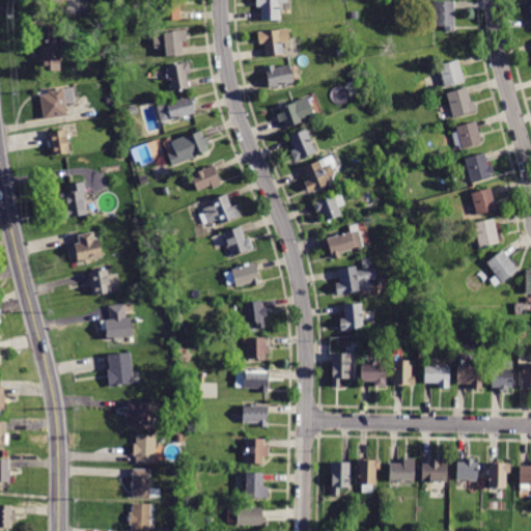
[(179,21),(163,21),(163,0),(184,0),(184,6),(179,6),(179,21)]
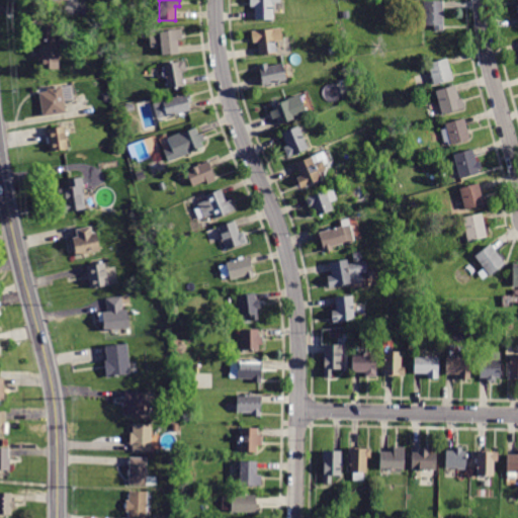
[(278,0),(278,3),(271,4),(271,20),(255,20),(255,7),(250,7),(249,0),(278,0)]
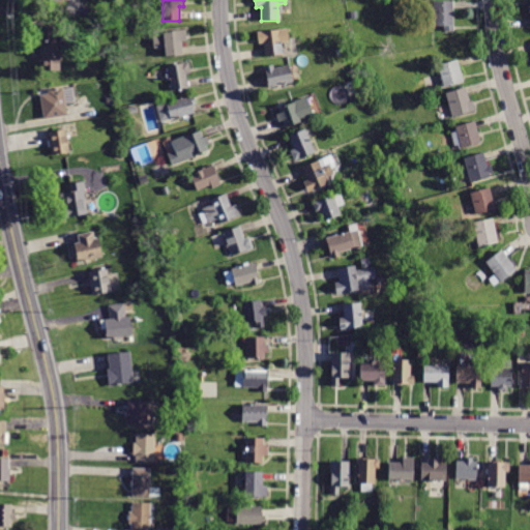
[(454,26),(434,26),(434,2),(453,1),(454,26)]
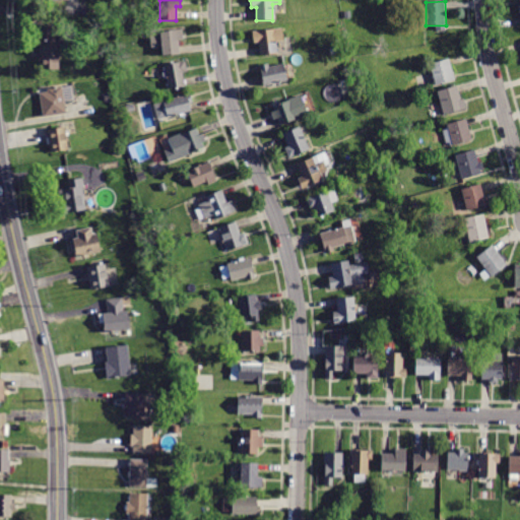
[(344,19),(344,11),(351,11),(352,19),(344,19)]
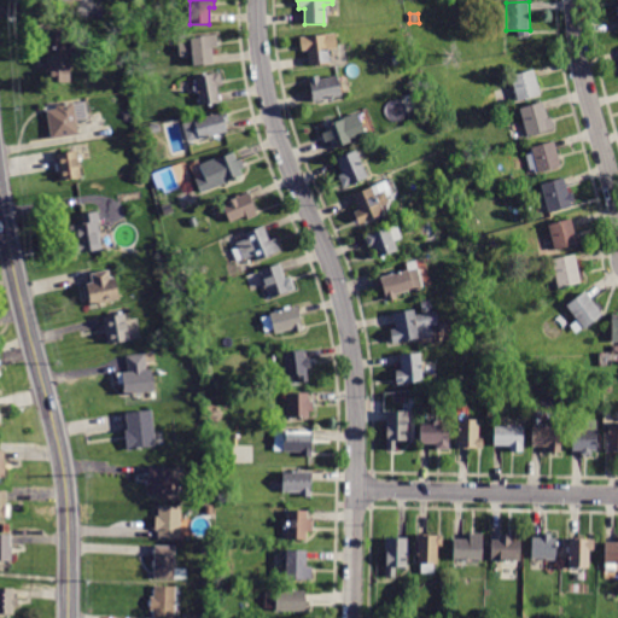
[(70,82),(46,82),(47,33),(65,33),(65,48),(70,48),(70,82)]
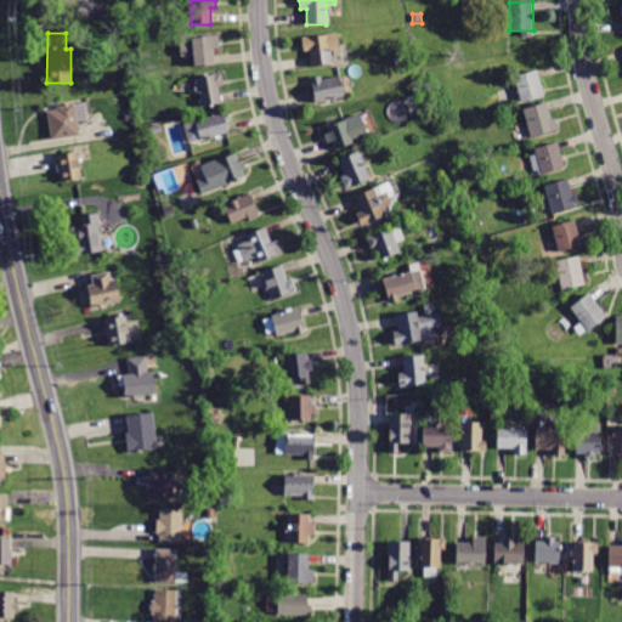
[(329,52),(331,64),(310,67),(309,51),(304,52),(301,38),(337,34),(338,51),(329,52)]
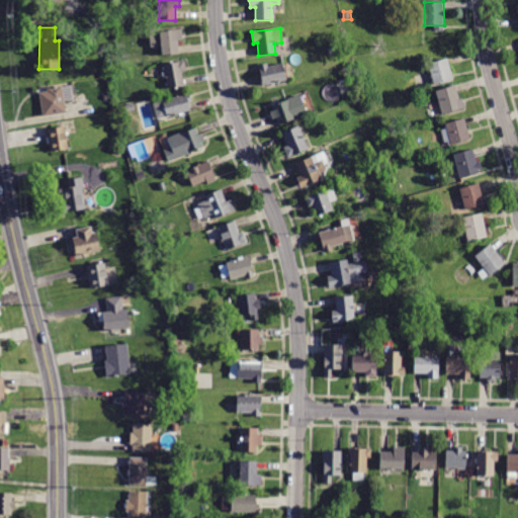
[(178,54),(178,55),(161,57),(160,47),(150,48),(149,32),(181,29),(181,40),(177,41),(178,54)]
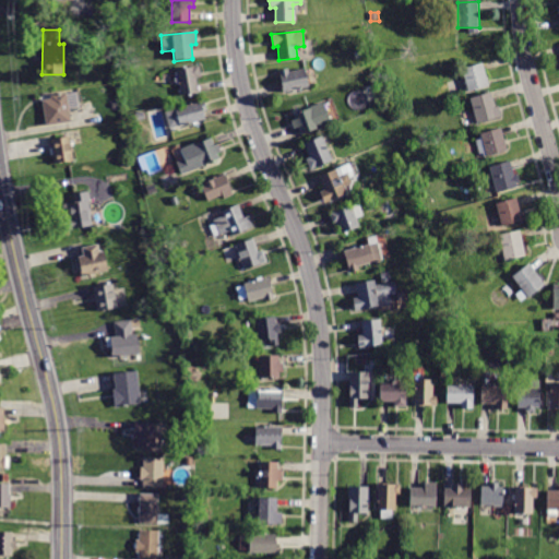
[(356,60),(354,51),(360,50),(363,58),(356,60)]
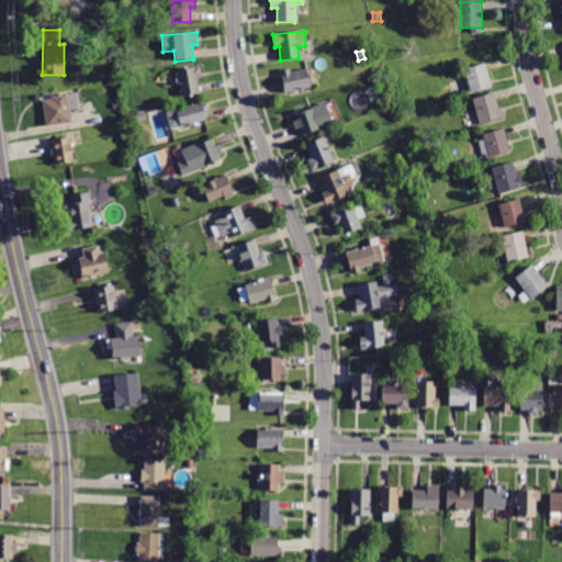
[(121,69),(120,56),(130,56),(130,68),(121,69)]
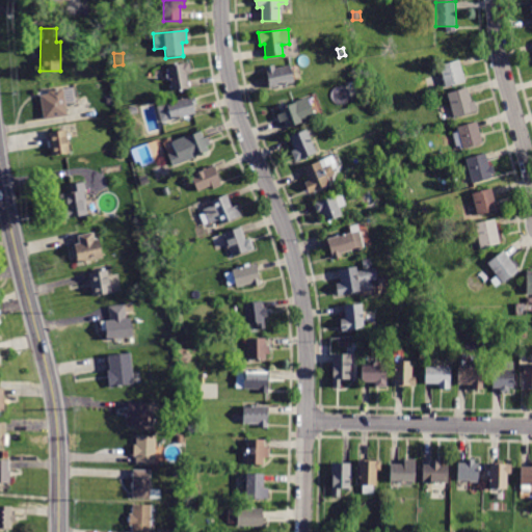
[(466,83),(446,88),(441,67),(459,60),(466,83)]
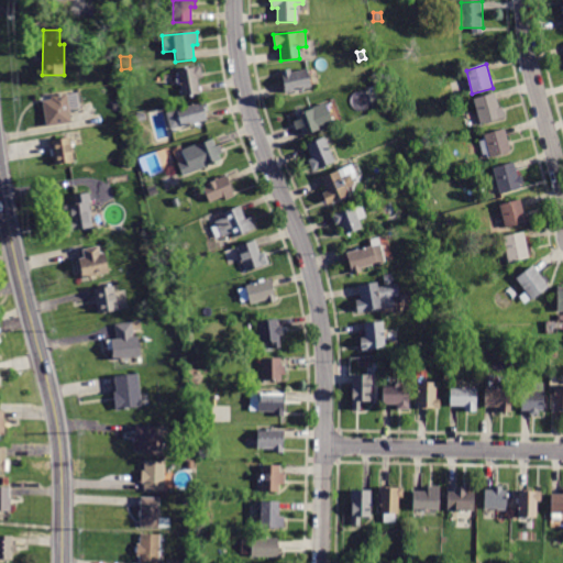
[(200,66),(202,78),(197,78),(200,94),(181,97),(177,70),(200,66)]
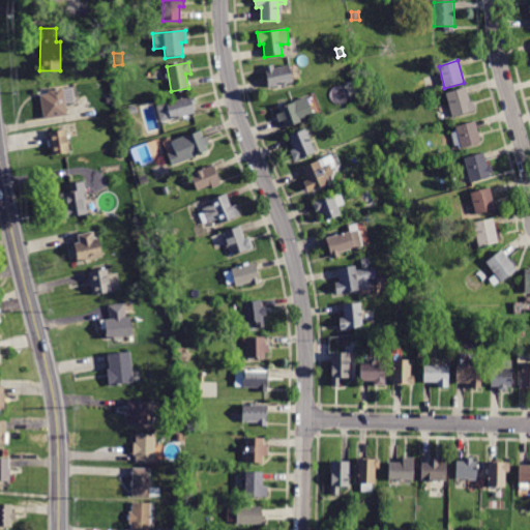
[(268,88),(264,67),(273,65),(274,69),(289,66),(292,83),(268,88)]
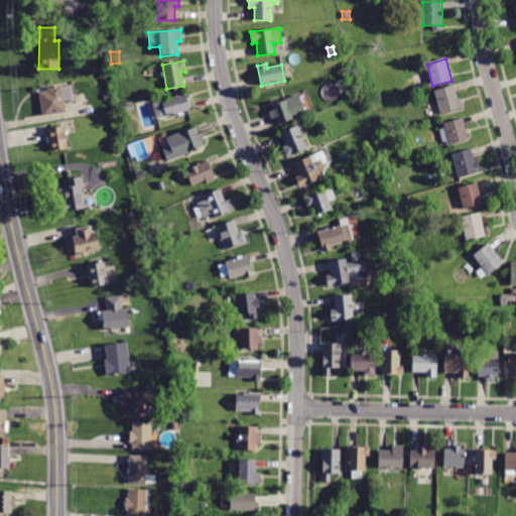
[(345,81),(343,73),(353,70),(356,78),(345,81)]
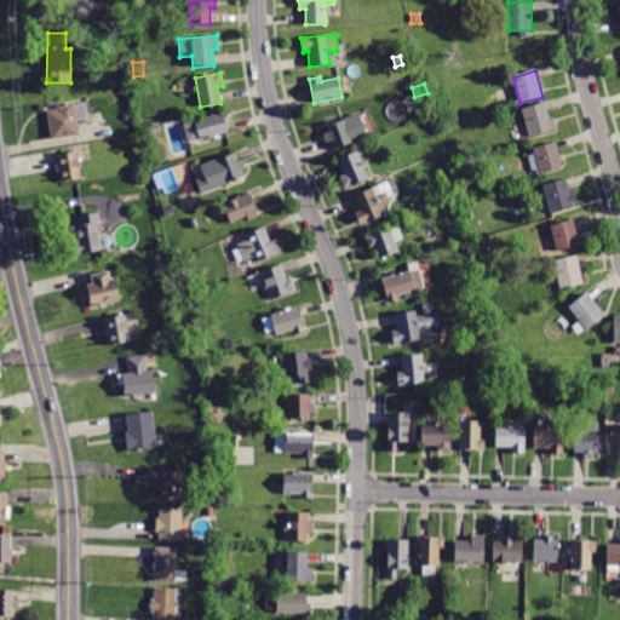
[(80,136),(52,141),(47,113),(57,110),(57,105),(74,102),(74,104),(86,102),(90,120),(78,122),(80,136)]
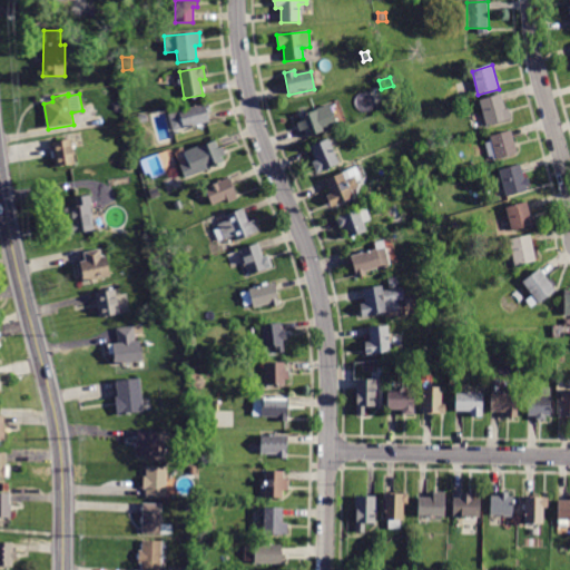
[(505,109),(509,108),(511,120),(487,126),(480,100),(501,95),(505,109)]
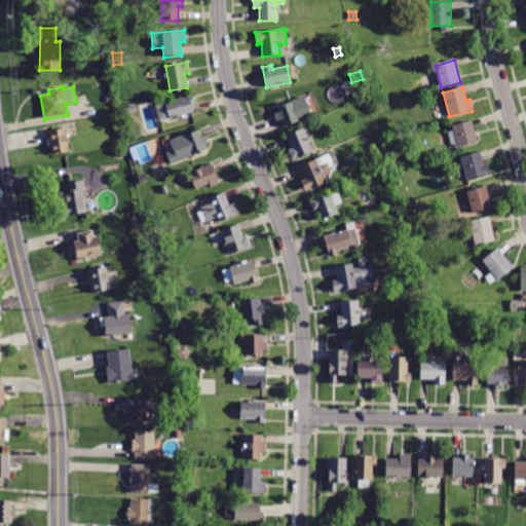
[(192,112),(193,113),(159,121),(155,105),(192,96),(194,104),(191,105),(192,112)]
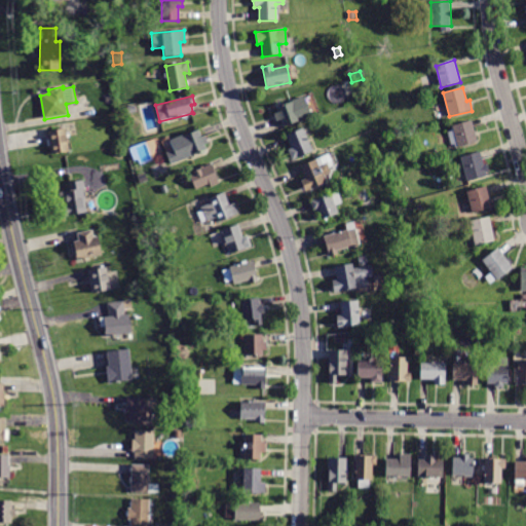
[(284,127),(280,120),(277,121),(274,114),(278,113),(276,108),(304,98),(311,117),(284,127)]
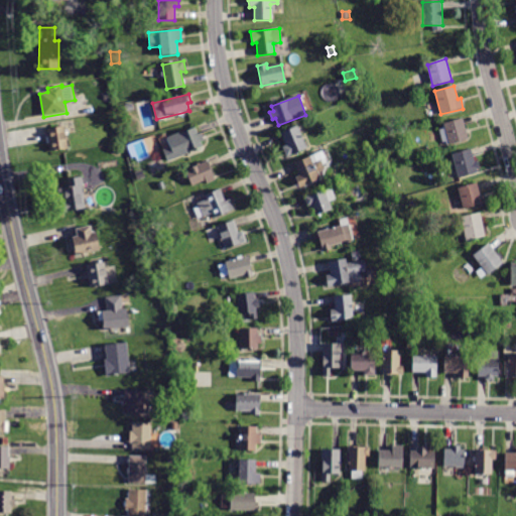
[(126,113),(124,106),(133,103),(135,110),(126,113)]
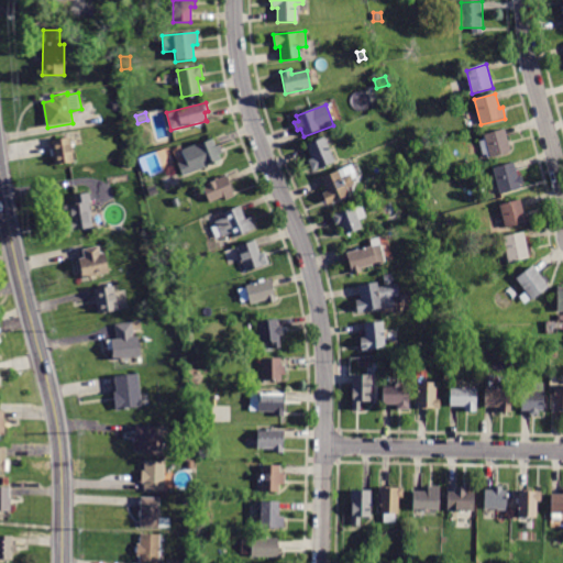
[(510,152),(488,158),(487,155),(483,156),(478,142),(485,140),(484,135),(504,130),(510,152)]
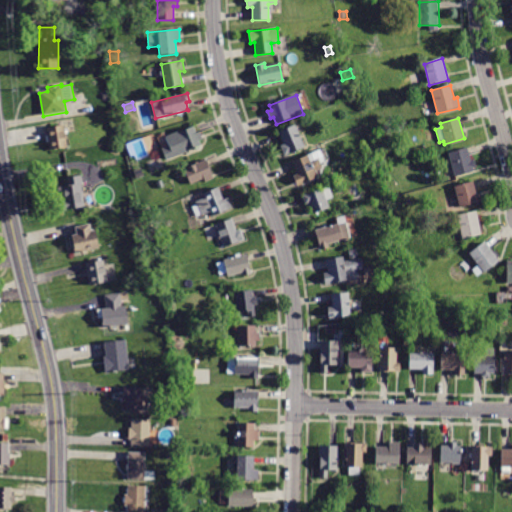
[(58,126),(64,125),(68,147),(50,150),(46,128),(58,126)]
